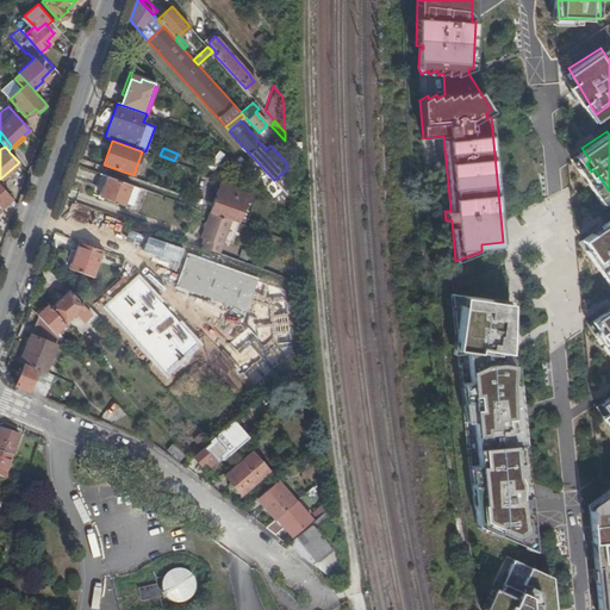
[(131,184),(100,173),(93,194),(113,201),(116,203),(123,205),(131,184)]
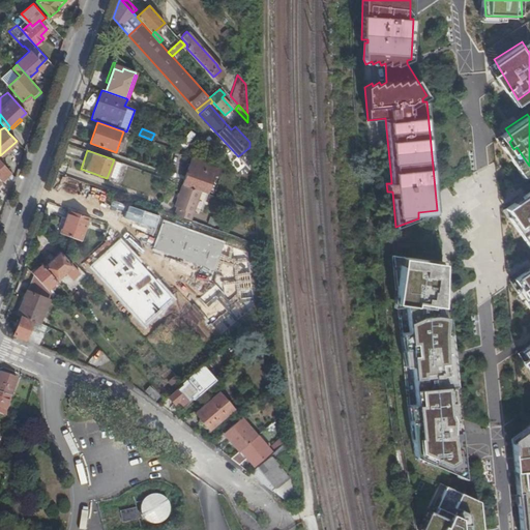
[(189,165),(183,184),(201,190),(207,193),(214,174),(217,175),(221,168),(195,158),(193,166),(189,165)]
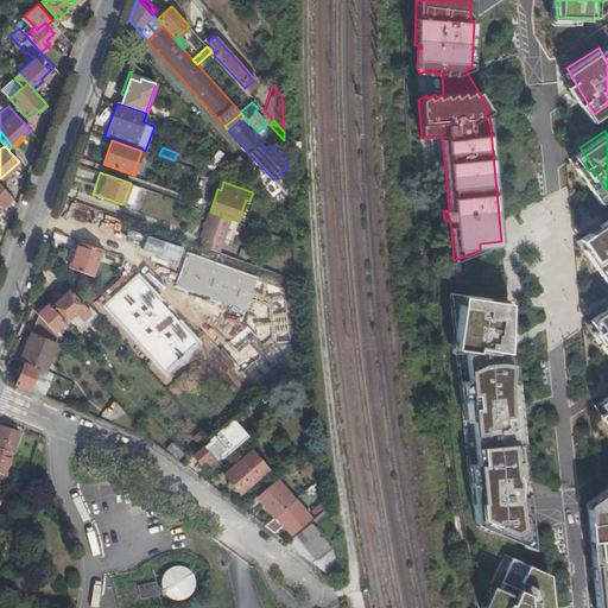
[(139,187),(131,183),(122,204),(132,207),(139,187)]
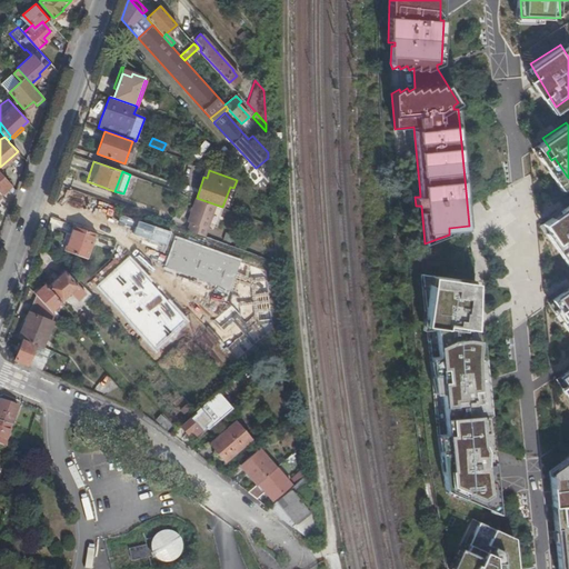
[(0,192),(10,185),(0,172),(0,192)]
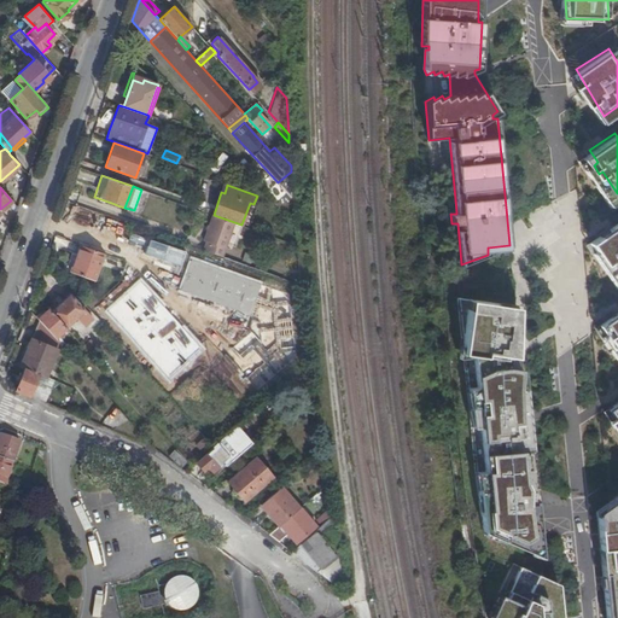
[(204,250),(222,257),(234,222),(214,215),(204,240),(208,242),(204,250)]
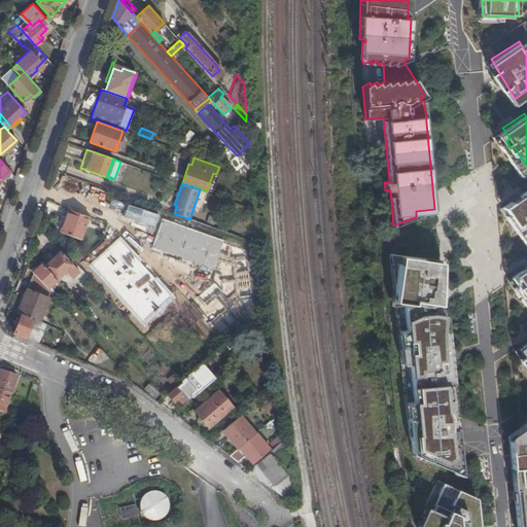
[(526,188),(504,205),(518,222),(522,219),(526,227),(526,188)]
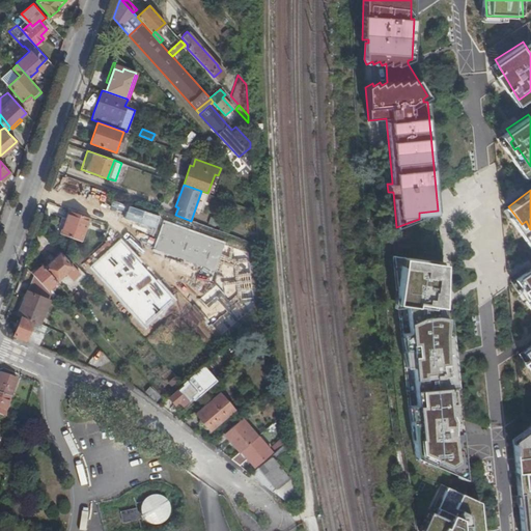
[(89,218),(68,210),(60,233),(81,241),(89,218)]
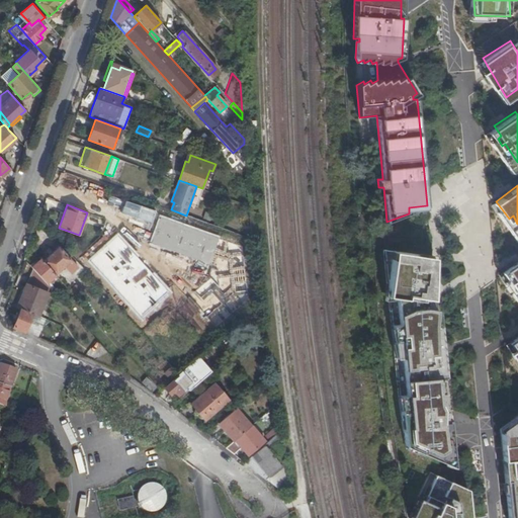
[(175,219),(171,230),(176,232),(174,237),(168,252),(186,258),(197,227),(175,219)]
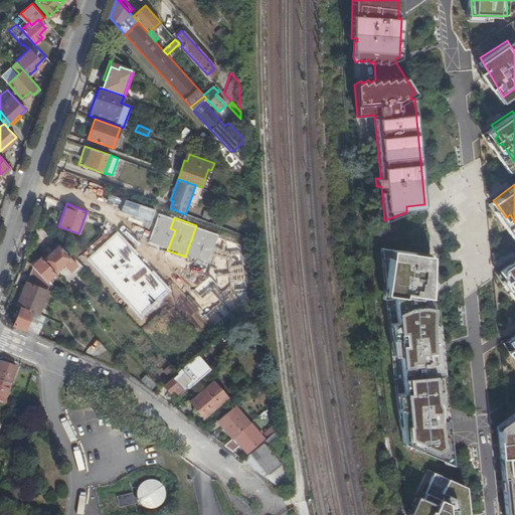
[(57,244),(41,259),(53,273),(56,275),(59,272),(57,270),(70,258),(57,244)]
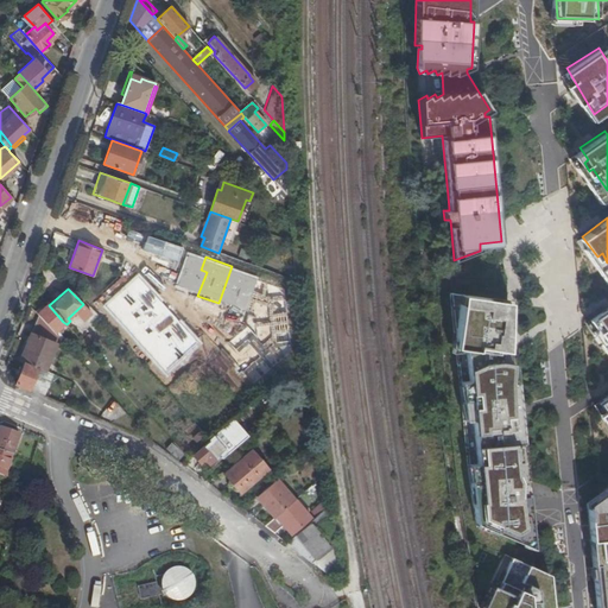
[(510,299),(450,292),(454,333),(453,346),(456,346),(476,527),(534,552),(515,367),(506,350),(510,299)]
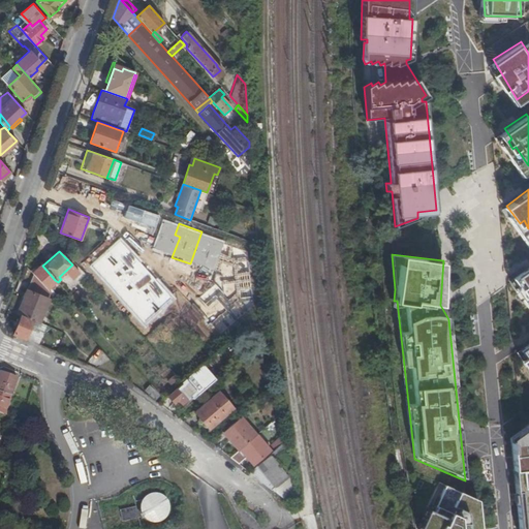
[(42,266),(40,263),(32,273),(33,274),(45,288),(55,280),(42,266)]
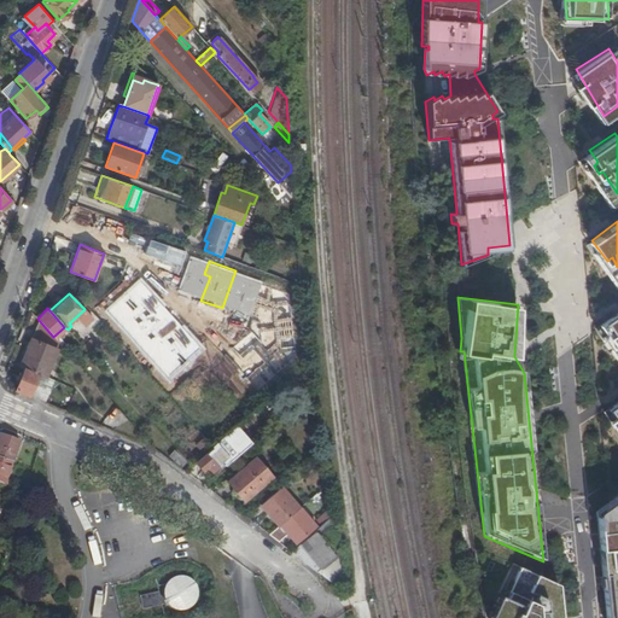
[(617,312),(601,324),(617,349),(617,312)]
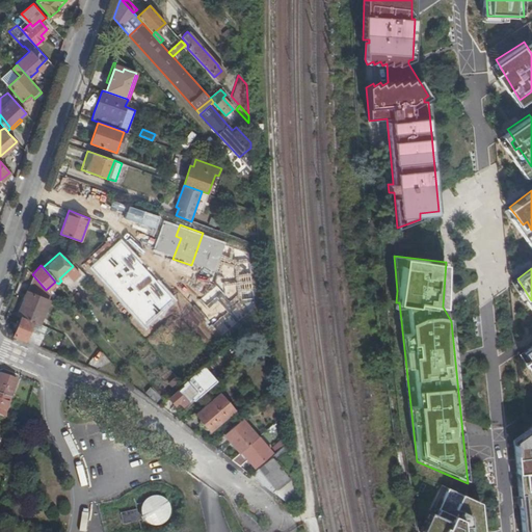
[(38,324),(51,295),(46,290),(33,275),(17,316),(21,317),(12,336),(25,341),(28,333),(30,334),(32,329),(30,328),(32,321),(38,324)]
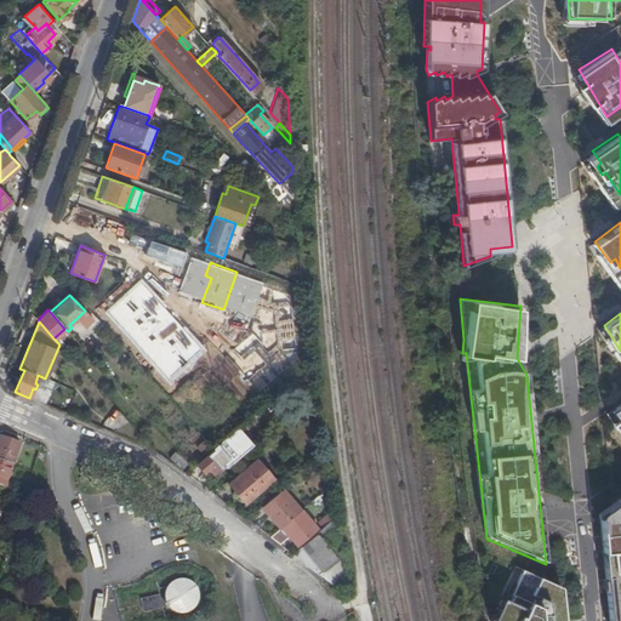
[(83,348),(90,355),(100,347),(92,340),(83,348)]
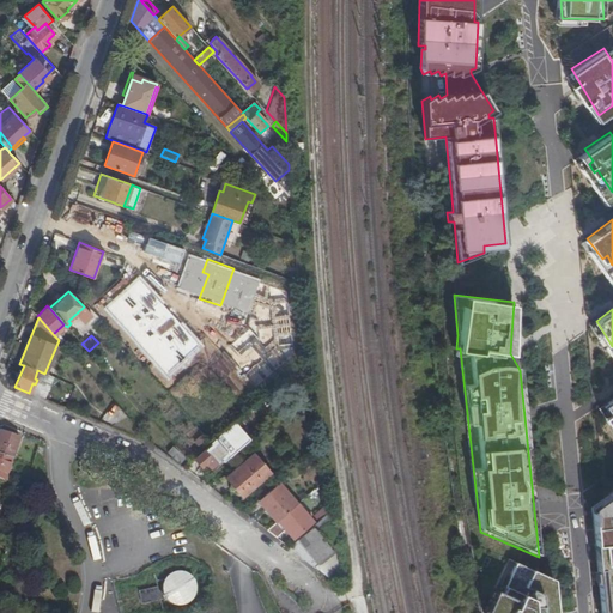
[(29,393),(43,399),(53,377),(44,374),(37,370),(35,378),(37,380),(35,384),(32,383),(29,393)]
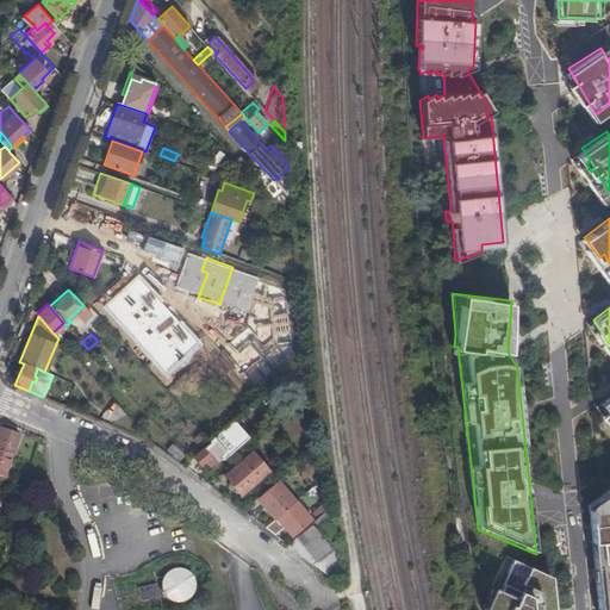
[(187,386),(179,393),(187,403),(195,396),(187,386)]
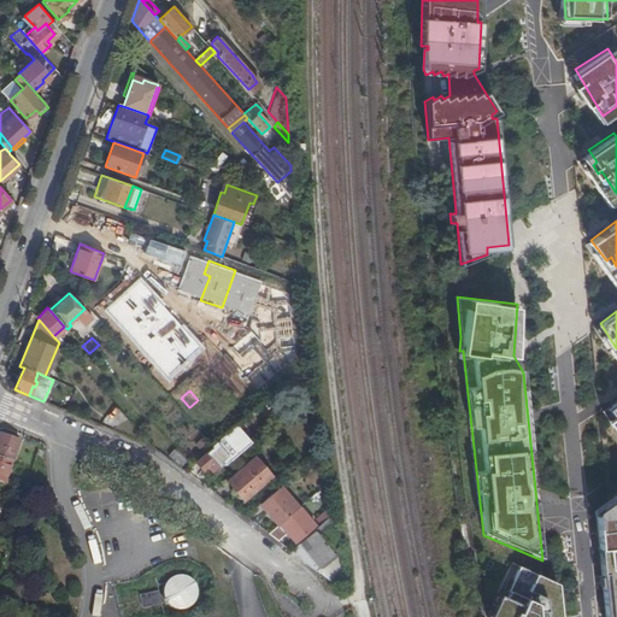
[(616,403),(606,411),(616,427),(616,403)]
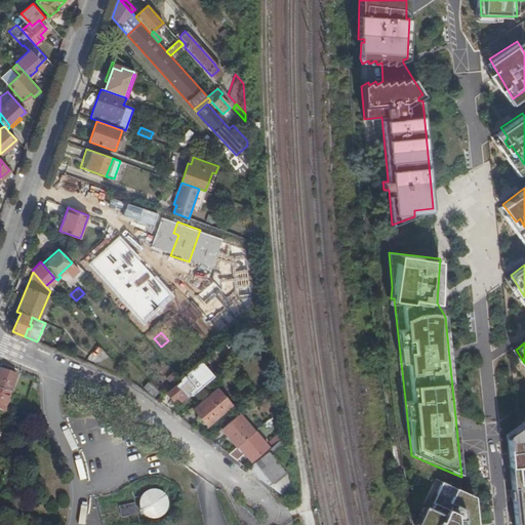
[(204,369),(198,362),(183,375),(189,382),(204,369)]
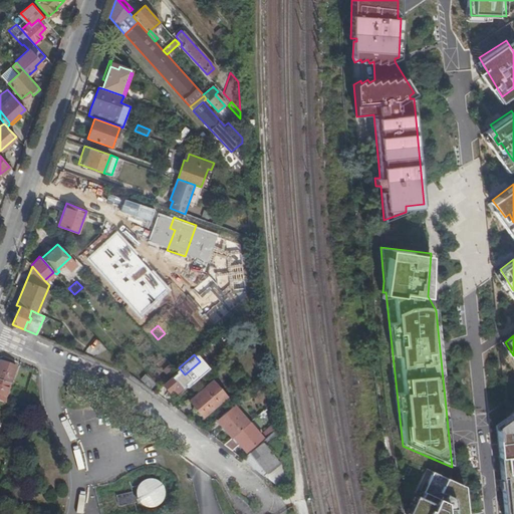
[(0,360),(0,379),(10,384),(16,366),(0,360)]
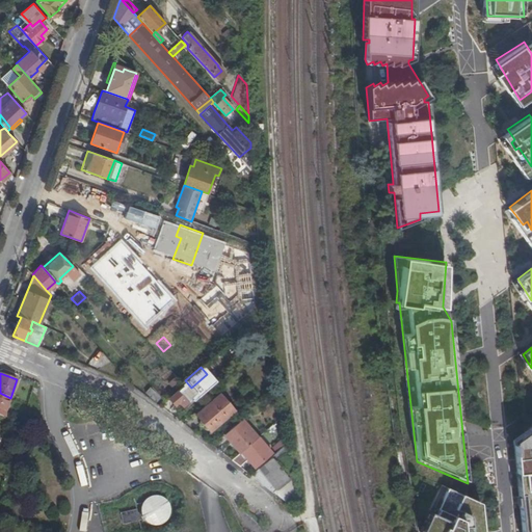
[(182,405),(193,396),(183,384),(168,398),(175,405),(179,402),(182,405)]
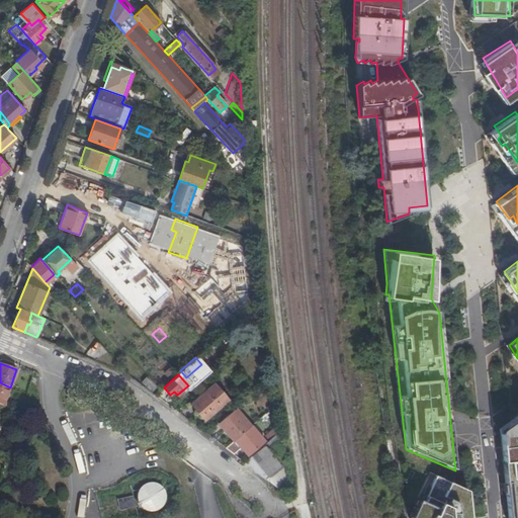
[(146,376),(141,382),(152,392),(157,386),(146,376)]
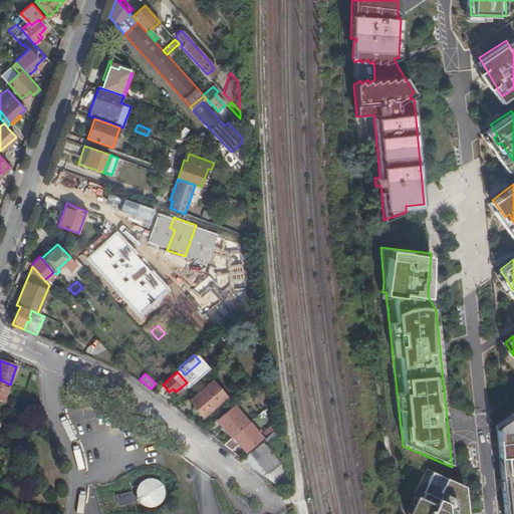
[(10,384),(0,379),(0,401),(3,403),(10,384)]
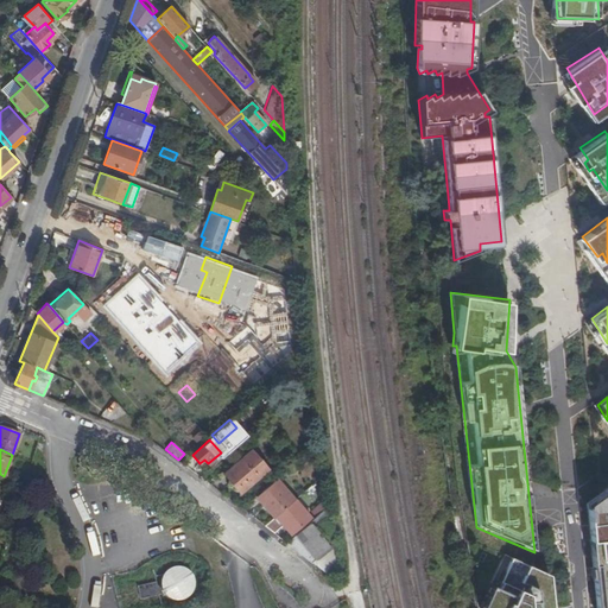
[(222,473),(232,483),(235,481),(244,491),(267,469),(249,449),(222,473)]
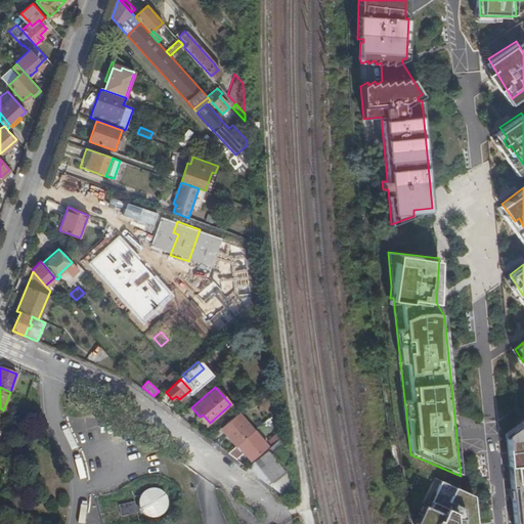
[(254,430),(237,412),(220,428),(236,445),(246,437),(254,430)]
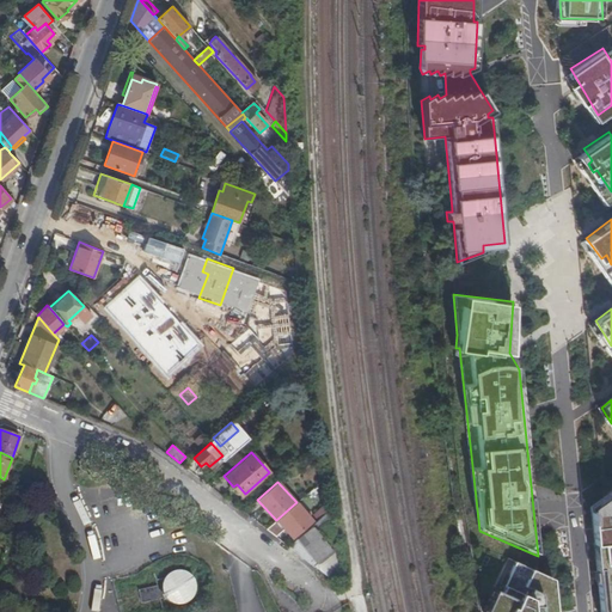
[(237,484),(233,487),(242,496),(245,494),(237,484)]
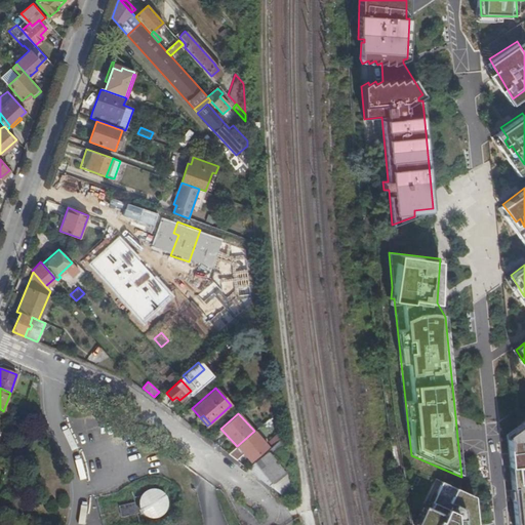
[(524,524),(524,421),(507,435),(508,442),(510,467),(513,467),(515,479),(511,480),(515,524),(524,524)]
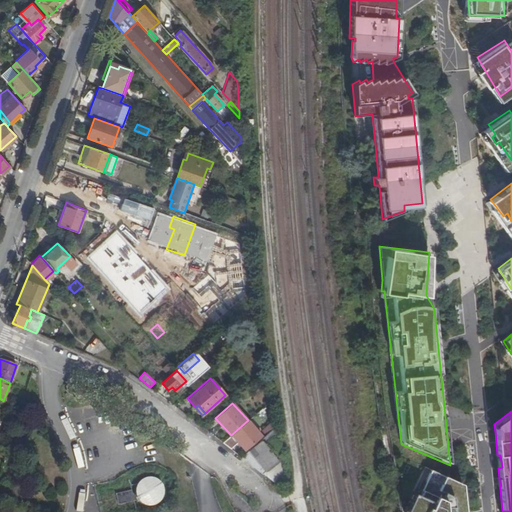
[(223,442),(222,443),(231,449),(238,442),(245,450),(253,442),(240,427),(231,435),(223,442)]
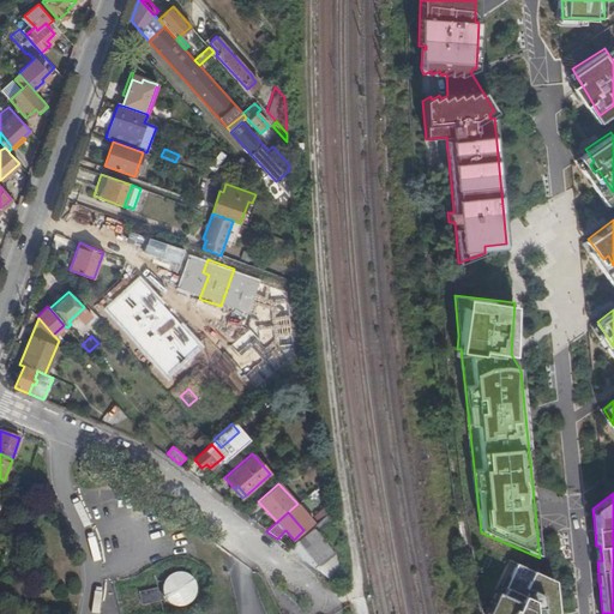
[(330,522),(329,515),(289,548),(333,581),(342,572),(331,525),(333,523),(332,521),(330,522)]
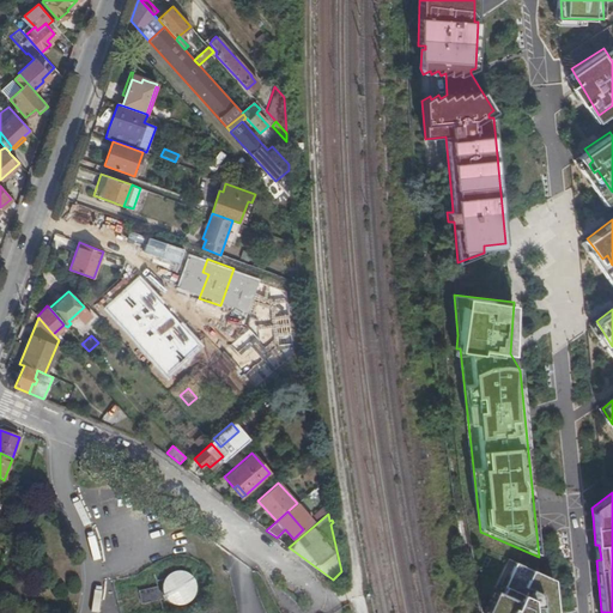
[(557,612),(554,581),(509,559),(485,612),(557,612)]
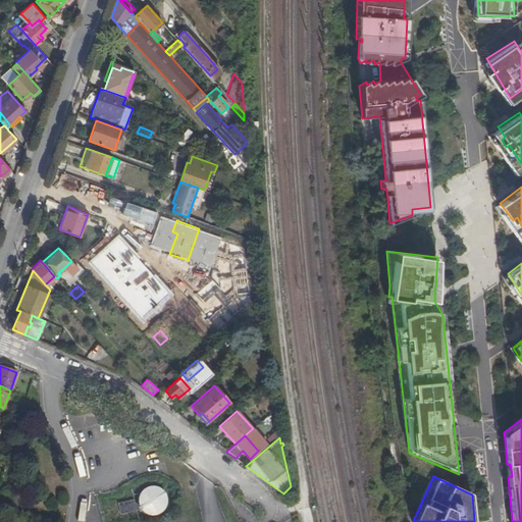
[(119,512),(121,521),(126,521),(141,519),(142,521),(143,521),(163,521),(166,519),(167,517),(168,515),(169,513),(169,509),(168,506),(167,503),(166,501),(164,499),(161,497),(158,496),(155,494),(152,494),(149,496),(146,497),(143,500),(140,504),(138,508),(119,512)]
